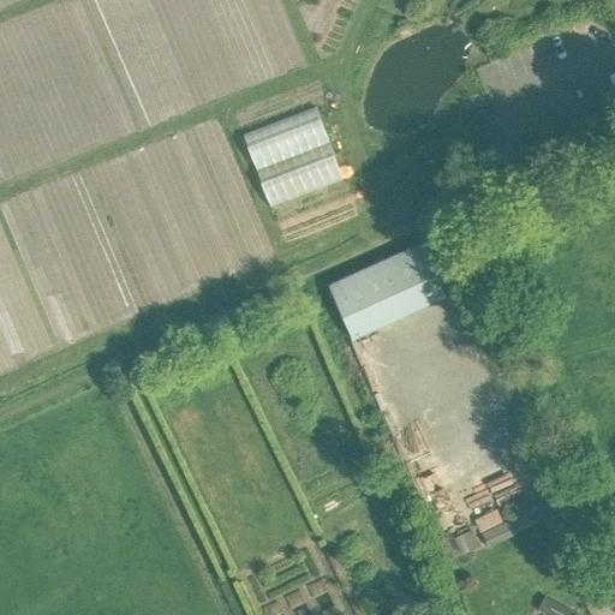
[(345,180),(317,107),(244,135),(272,208),(345,180)]
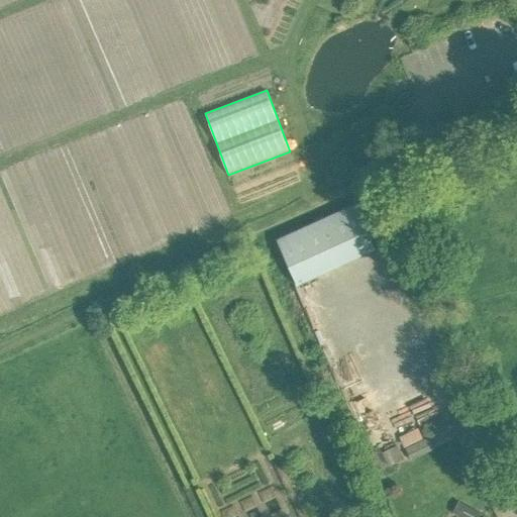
[(355,205),(277,240),(298,286),(377,250),(355,205)]
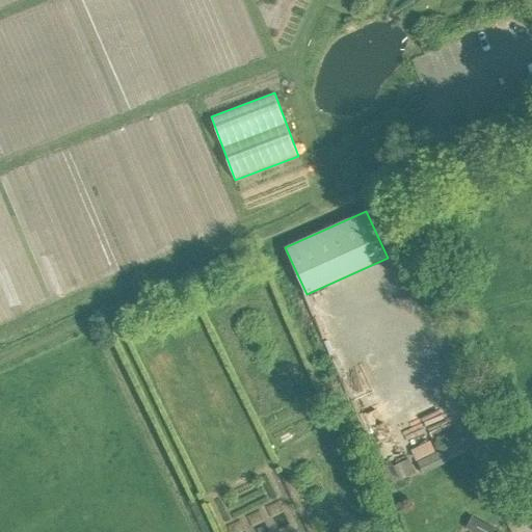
[(429,442),(411,451),(417,461),(434,452),(429,442)]
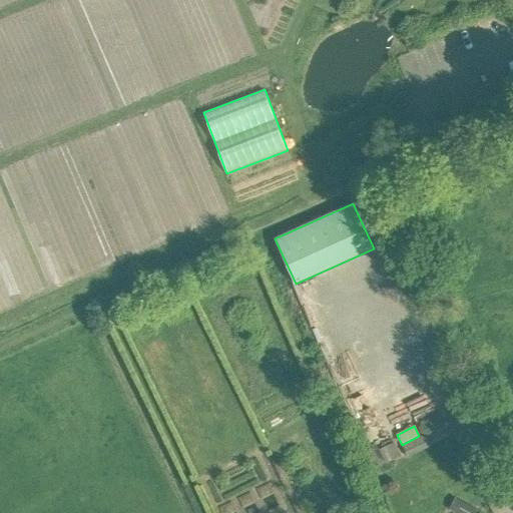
[(403,445),(408,457),(433,447),(428,435),(403,445)]
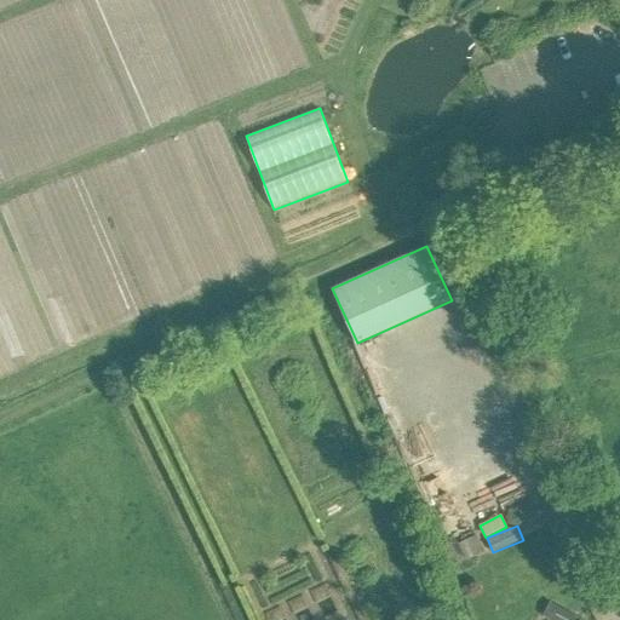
[(477,534),(459,544),(466,560),(484,551),(477,534)]
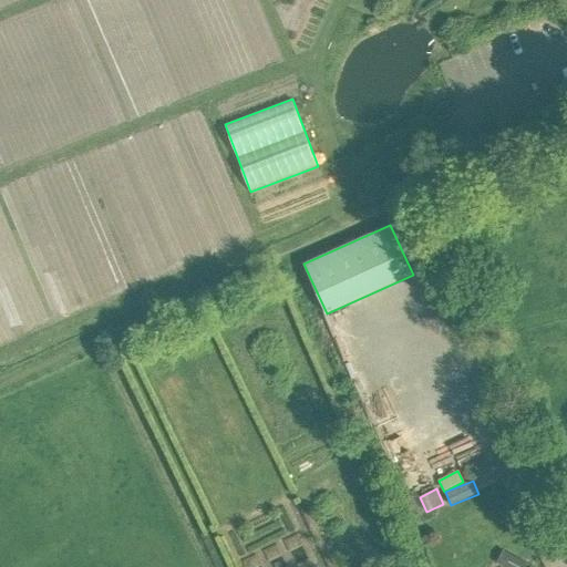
[(511,555),(504,566),(525,566),(527,564),(511,555)]
